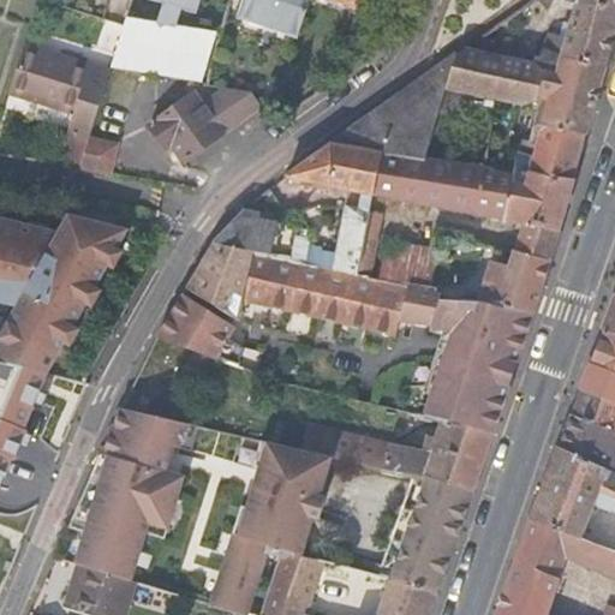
[(131,0),(112,66),(201,82),(215,36),(175,29),(180,12),(195,16),(199,0),(131,0)]
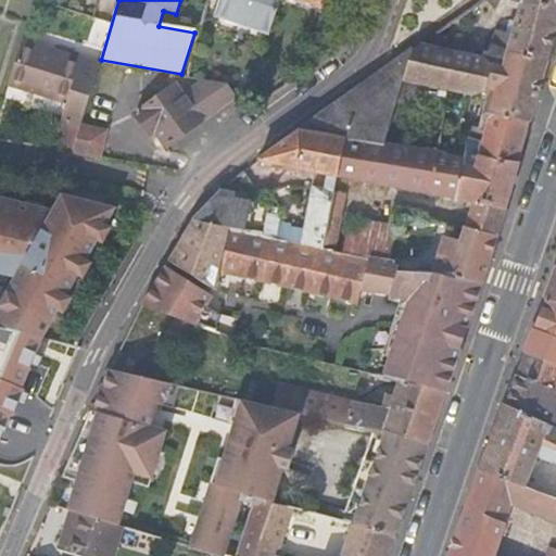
[(272,33),(281,0),(225,0),(222,12),(240,20),(240,22),(272,33)]
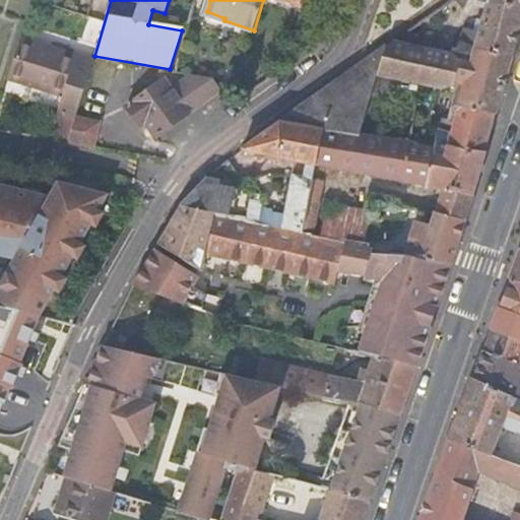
[(519,19),(519,0),(474,0),(486,4),(481,21),(478,20),(474,21),(470,22),(467,25),(463,29),(454,54),(395,40),(386,47),(379,73),(399,78),(439,86),(453,82),(459,61),(469,64),(473,47),(511,58),(519,19)]
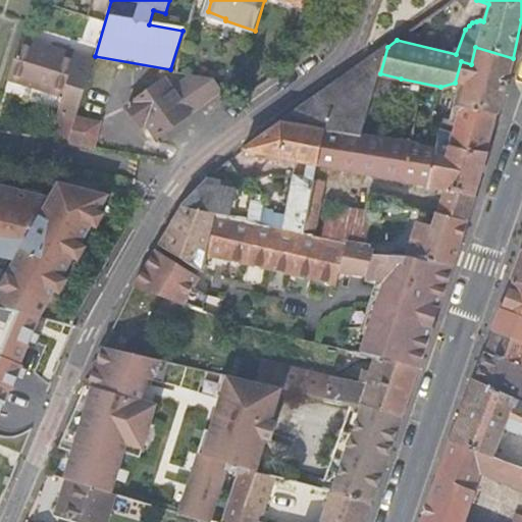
[(62,97),(58,115),(64,117),(75,121),(93,62),(20,40),(8,81),(62,97)]
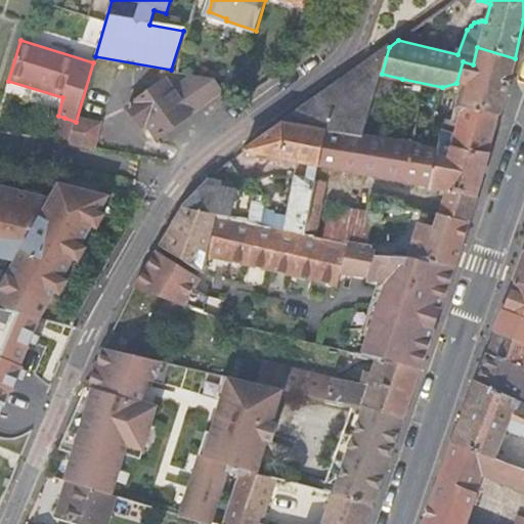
[(437,150),(439,144),(441,135),(453,137),(456,123),(450,122),(438,119),(434,125),(367,116),(373,97),(396,103),(402,79),(382,74),(389,47),(280,124),(325,131),(437,150)]
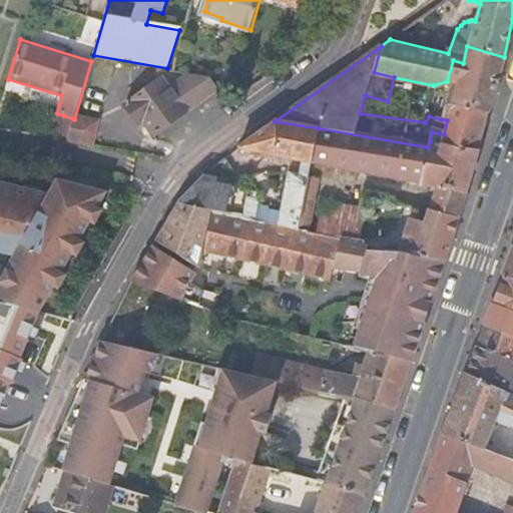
[(463,63),(453,60),(447,81),(452,83),(458,84),(453,102),(489,111),(504,57),(467,46),(463,63)]
